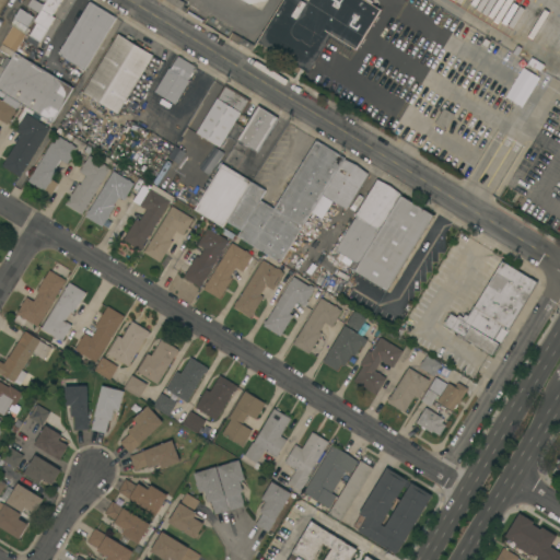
[(38,13),(27,6),(31,0),(35,0),(44,6),(38,13)]
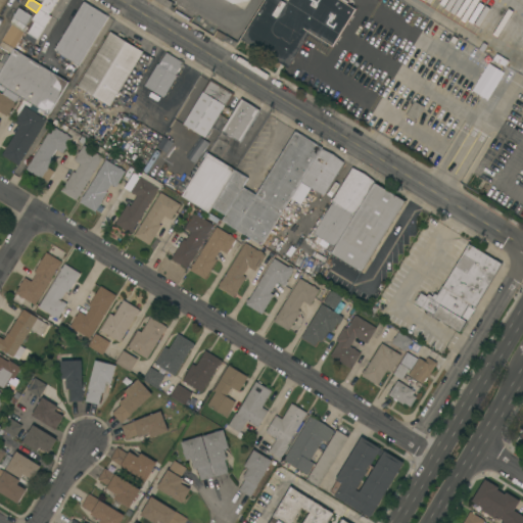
[(44,0),(57,0),(48,14),(51,16),(37,39),(28,34),(35,21),(32,19),(36,12),(41,5),(43,2),(44,0)]
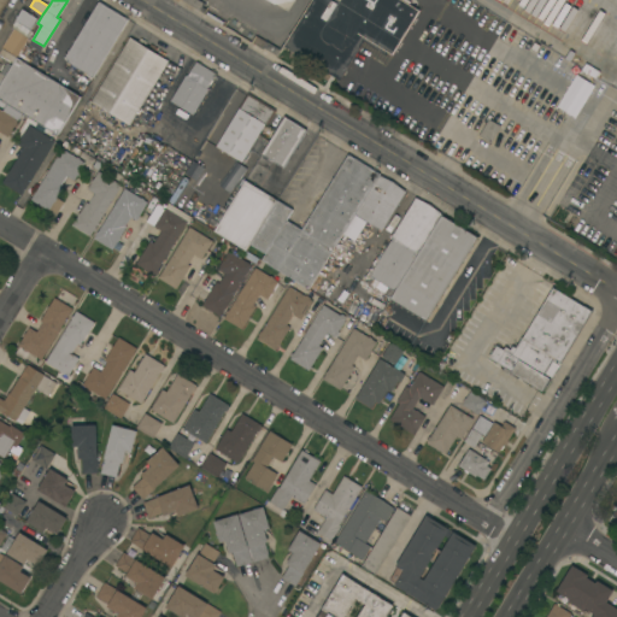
[(294,0),(287,12),(266,0),(294,0)]
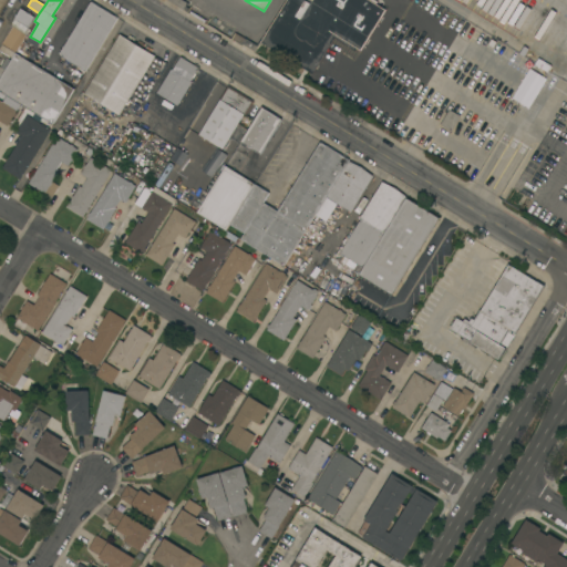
[(360,51),(358,49),(356,51),(334,38),(313,74),(261,42),(286,0),(310,0),(312,1),(312,0),(375,0),(378,1),(377,4),(385,10),(360,51)]
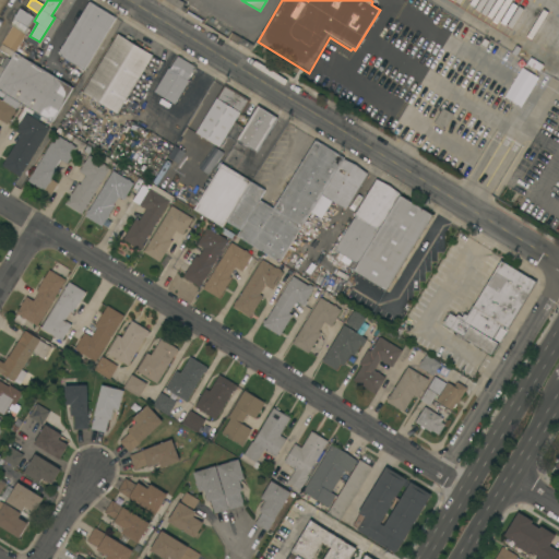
[(90,2),(116,18),(82,73),(75,69),(76,66),(61,57),(60,51),(90,2)]
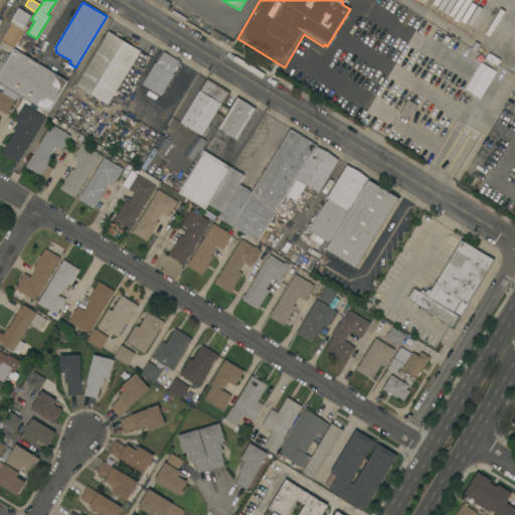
[(25,25),(27,26),(14,48),(10,53),(0,46),(0,41),(11,24),(9,23),(18,8),(31,15),(25,25)]
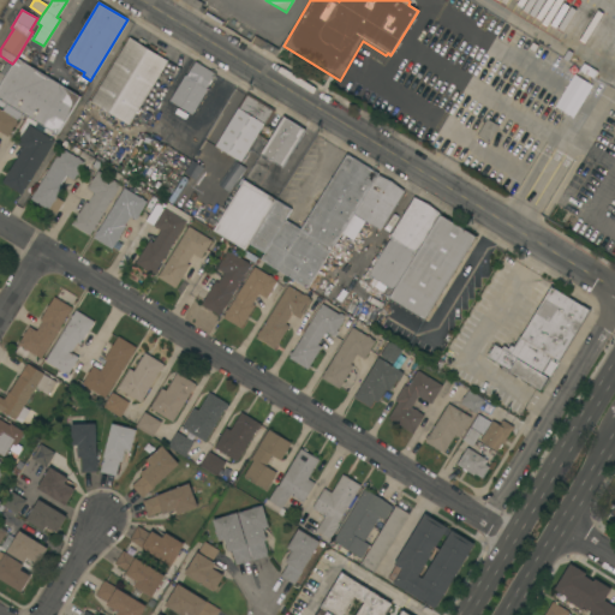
[(0,24),(1,25),(0,27),(0,72),(7,63),(12,65),(0,84),(0,24)]
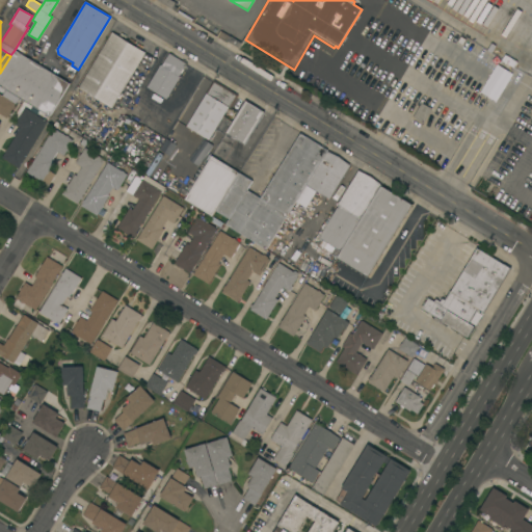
[(112,108),(79,87),(112,32),(145,53),(112,108)]
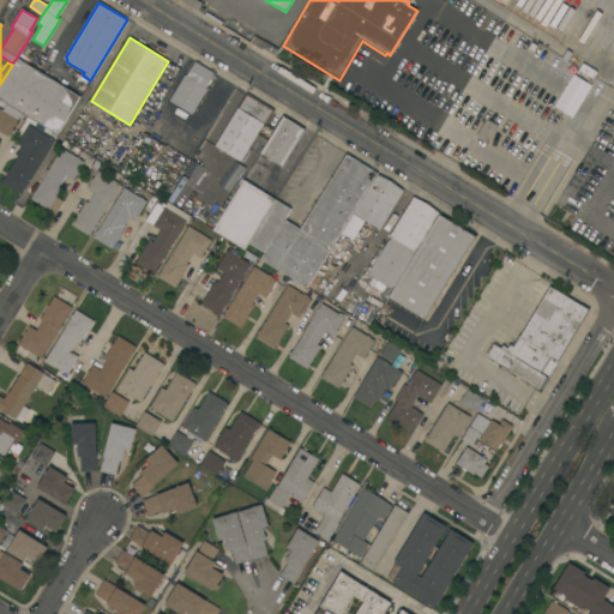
[(17,58),(80,97),(59,134),(0,100),(0,84),(12,65),(17,58)]
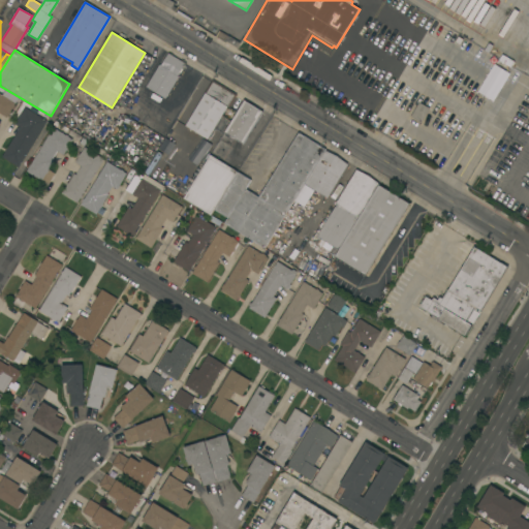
[(165,98),(146,87),(159,65),(161,65),(168,53),(185,63),(182,68),(183,69),(180,73),(180,72),(178,75),(179,76),(165,98)]
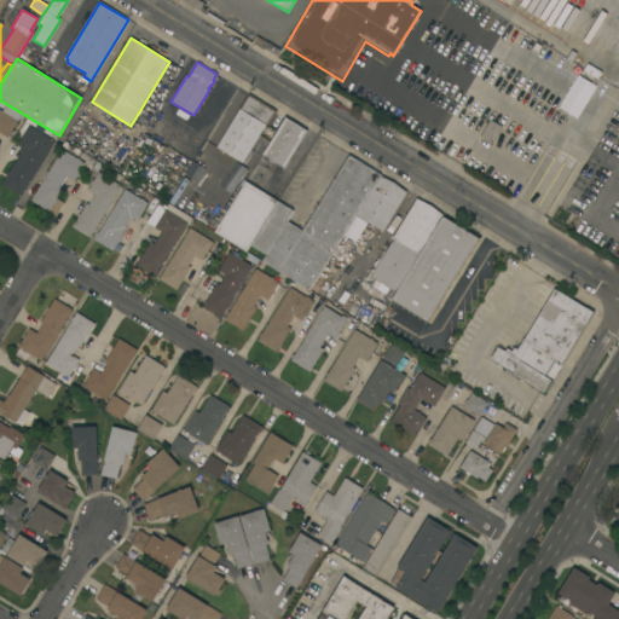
[(249,93),(278,111),(268,126),(266,125),(243,163),(217,148),(249,93)]
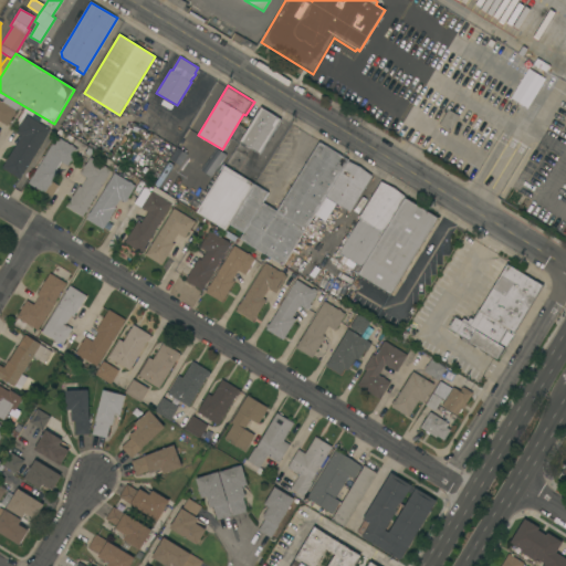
[(0,100),(2,102),(6,96),(20,104),(11,119),(13,122),(11,126),(8,124),(7,126),(0,121),(0,100)]
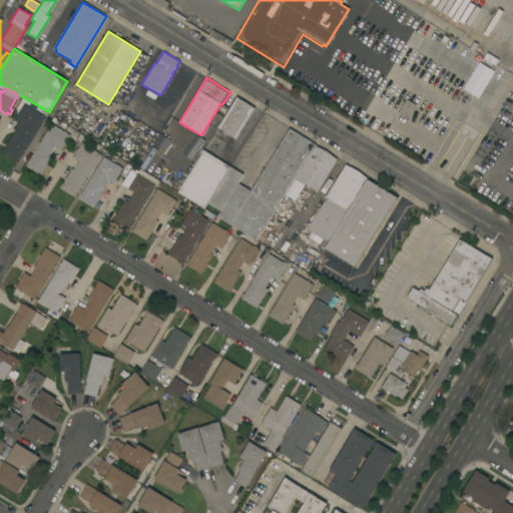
[(217,128),(236,97),(254,108),(235,140),(217,128)]
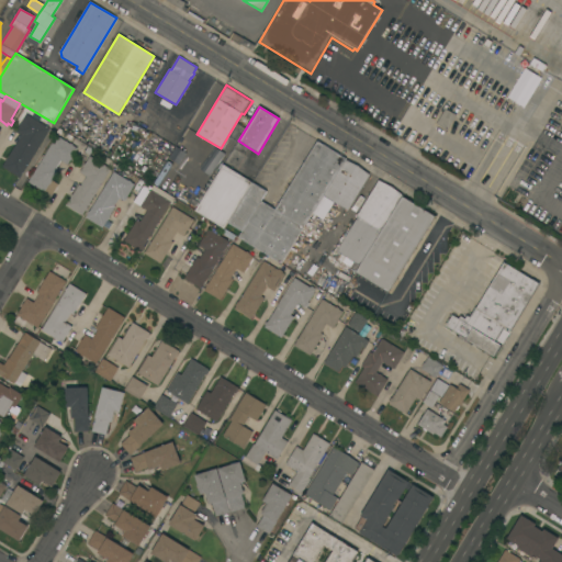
[(2,167),(21,135),(15,132),(26,114),(49,128),(20,178),(2,167)]
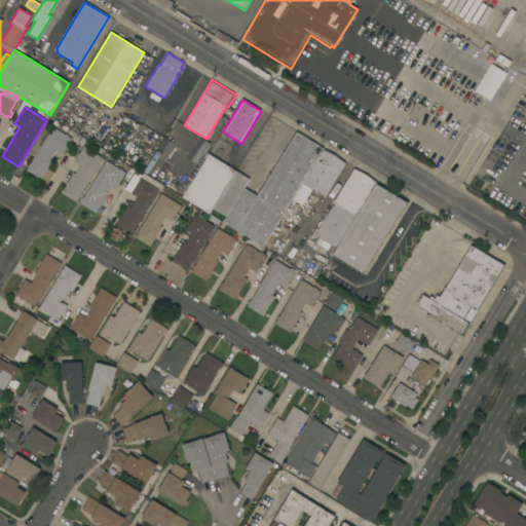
[(66,135),(66,134),(68,136),(72,139),(68,146),(69,147),(67,150),(66,149),(63,154),(57,150),(51,159),(53,160),(47,170),(48,170),(47,173),(46,172),(41,180),(26,171),(29,166),(28,166),(30,163),(31,163),(52,126),(66,135)]
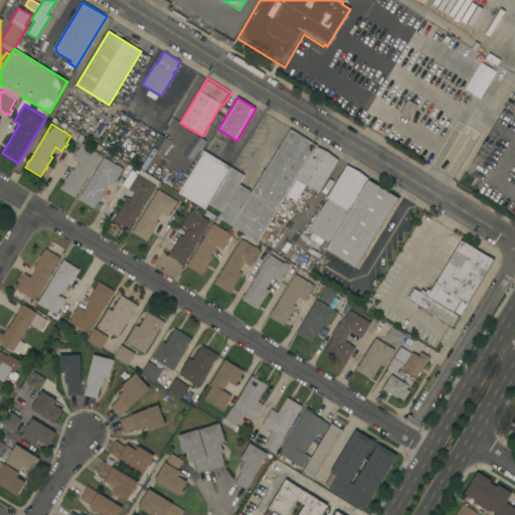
[(258,241),(218,217),(221,212),(208,204),(230,167),(244,175),(239,184),(252,192),(291,129),(317,145),(316,146),(286,196),(277,210),(258,241)]
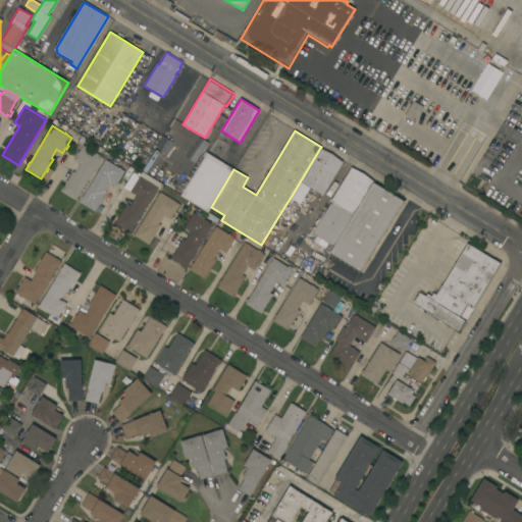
[(81,193),(82,194),(80,196),(79,196),(76,200),(61,191),(66,183),(65,183),(67,179),(67,180),(73,171),(75,172),(81,164),(74,160),(76,155),(77,152),(79,153),(84,145),(88,148),(88,147),(91,149),(103,157),(81,193)]
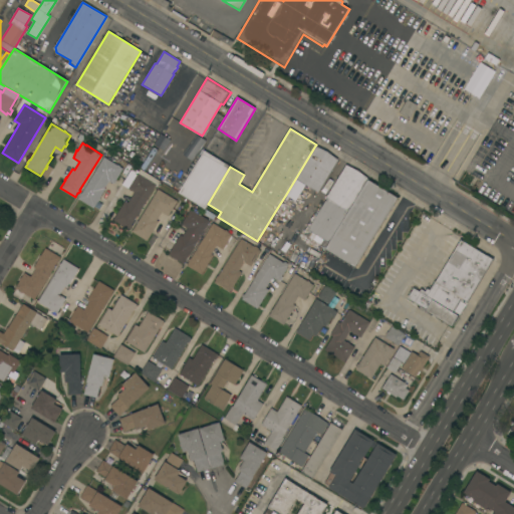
[(338,160),(318,193),(309,187),(307,189),(306,188),(297,203),(293,201),(289,206),(293,209),(288,218),(276,210),(285,196),(315,146),(338,160)]
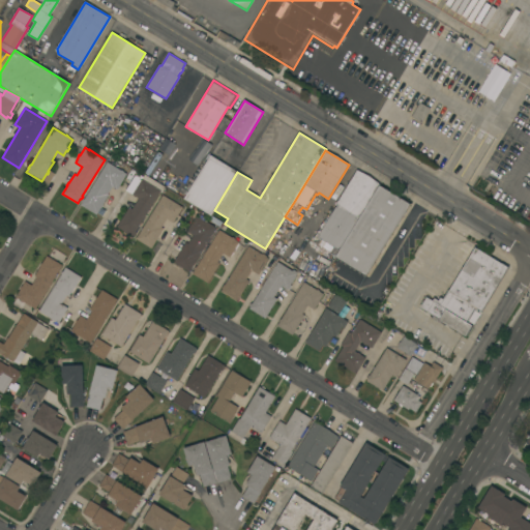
[(211,215),(184,199),(210,155),(237,172),(214,210),(211,215)]
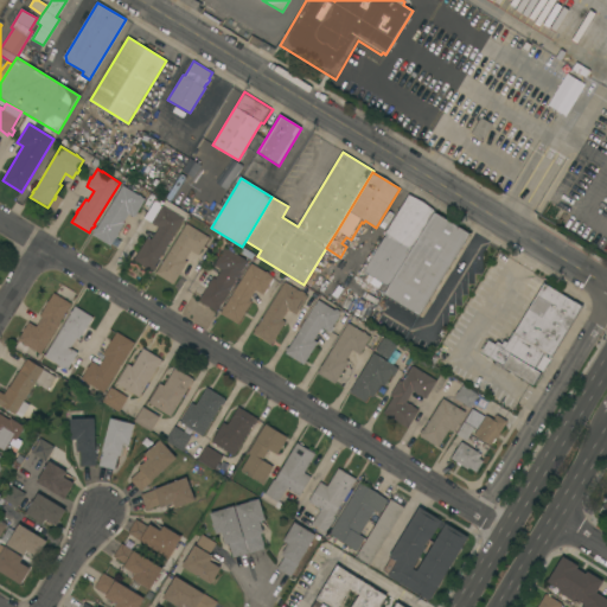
[(146,199),(138,212),(138,213),(135,218),(128,215),(123,223),(125,223),(112,246),(93,235),(95,231),(94,231),(96,228),(97,228),(122,185),(146,199)]
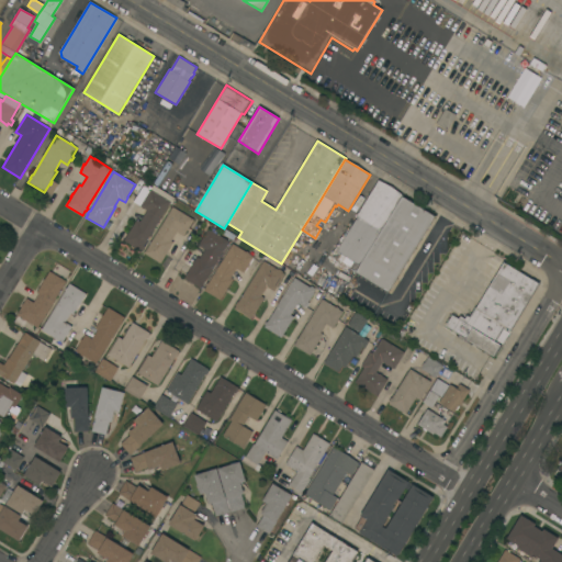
[(337,251),(358,216),(357,215),(379,180),(403,194),(402,195),(359,266),(337,251)]
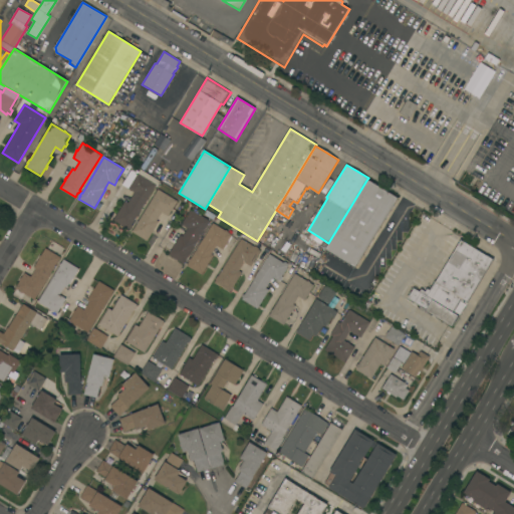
[(124,201),(129,203),(135,192),(121,185),(132,168),(139,172),(138,173),(140,174),(141,173),(143,175),(142,176),(157,184),(132,225),(133,225),(131,228),(130,228),(129,229),(113,220),(124,201)]
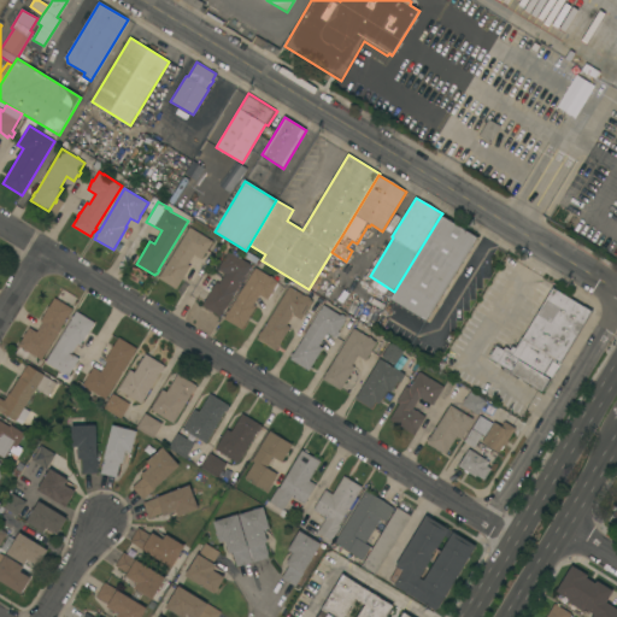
[(441,215),(479,238),(427,322),(389,299),(394,292),(441,215)]
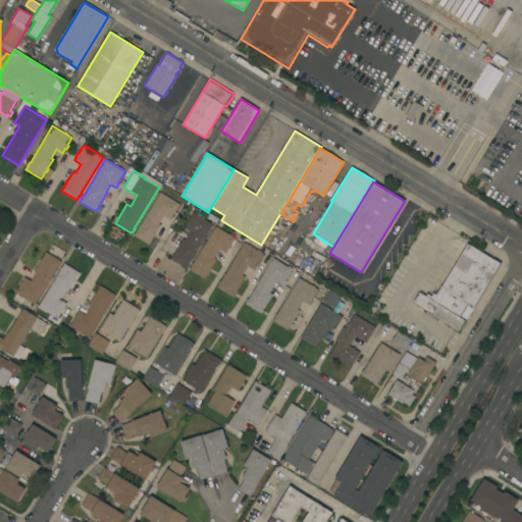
[(160,192),(179,204),(170,219),(164,215),(159,224),(161,225),(149,245),(134,236),(160,192)]
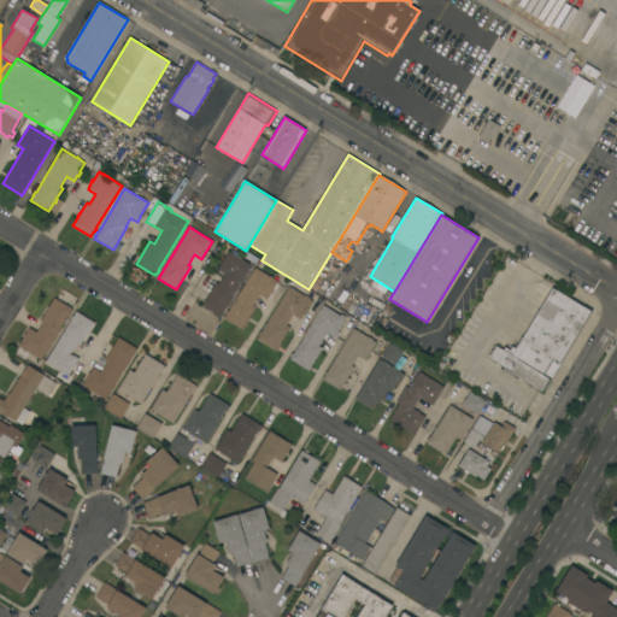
[(217,282),(219,283),(225,274),(218,269),(229,251),(230,252),(231,250),(240,254),(238,257),(252,265),(221,316),(203,305),(217,282)]
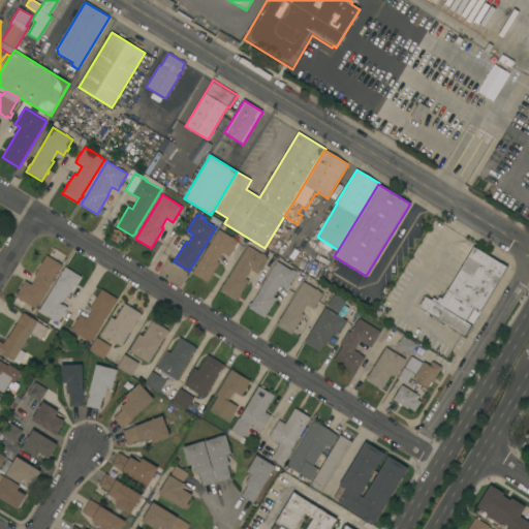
[(231,238),(231,237),(235,238),(234,239),(239,242),(234,249),(235,249),(232,252),(231,252),(228,257),(222,253),(217,261),(219,263),(214,272),(214,273),(213,275),(212,275),(208,282),(192,273),(194,269),(193,269),(195,267),(196,267),(219,229),(231,238)]
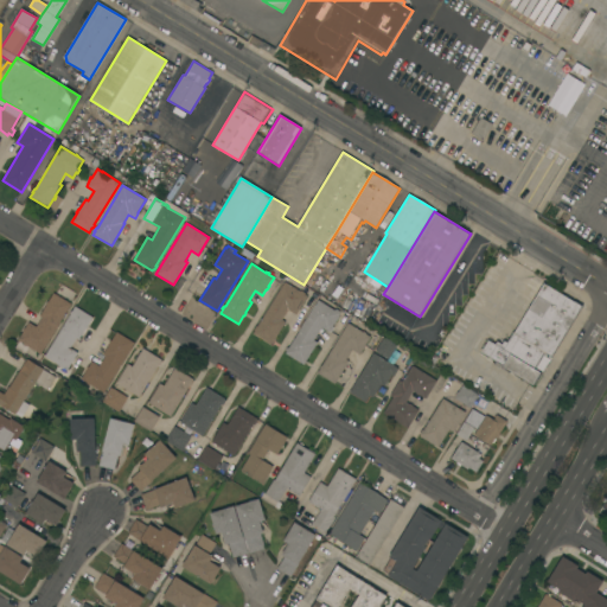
[(296,314),(288,310),(282,320),(286,323),(272,345),(253,334),(255,331),(254,330),(256,326),(257,326),(285,282),(300,292),(301,291),(305,293),(305,294),(307,295),(296,314)]
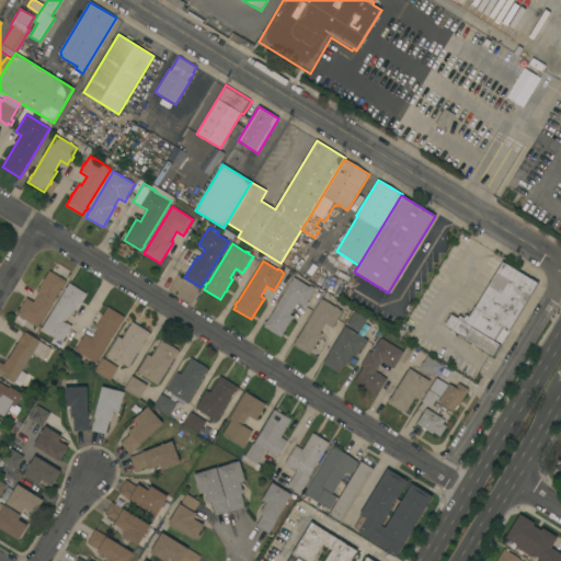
[(502,345),(500,343),(493,355),(470,342),(469,343),(457,336),(458,333),(445,325),(451,315),(458,318),(459,316),(465,318),(466,315),(469,317),(474,308),(476,308),(503,262),(538,283),(502,345)]
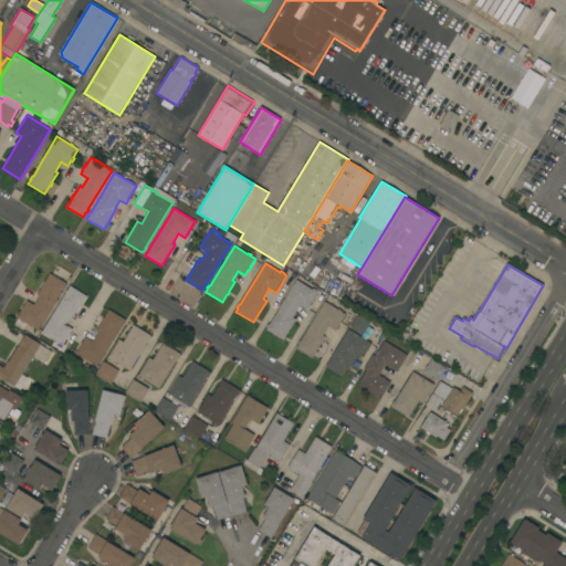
[(22,310),(21,308),(23,305),(24,306),(27,301),(34,305),(39,296),(38,295),(43,284),(42,284),(44,281),(45,282),(50,273),(66,283),(64,289),(63,291),(62,291),(39,331),(27,324),(23,331),(14,325),(18,318),(17,317),(22,310)]
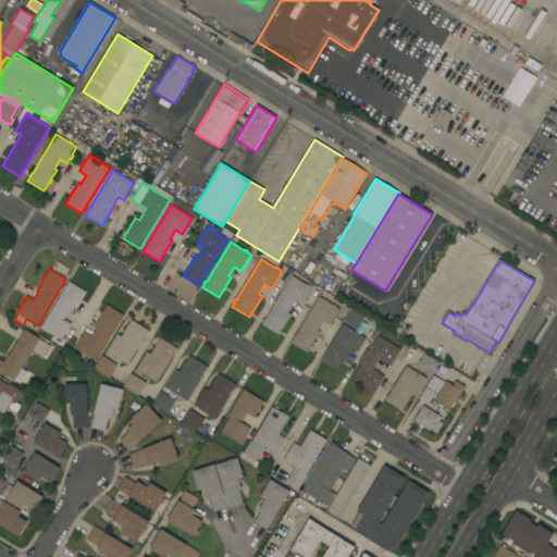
[(307,285),(308,284),(312,286),(311,287),(312,288),(311,289),(311,291),(307,298),(306,298),(305,299),(307,300),(305,305),(302,304),(301,305),(295,300),(288,312),(292,314),(279,335),(262,324),(263,322),(262,322),(263,319),(264,320),(292,275),(307,285)]
